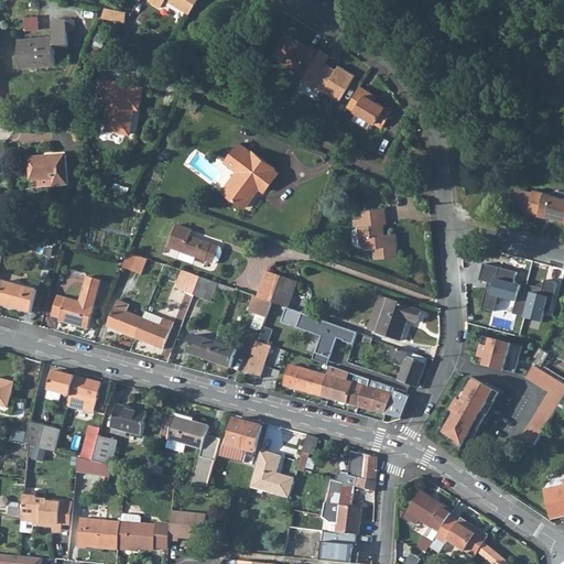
[(148,0),(161,8),(164,0),(166,0),(190,13),(197,0),(148,0)]
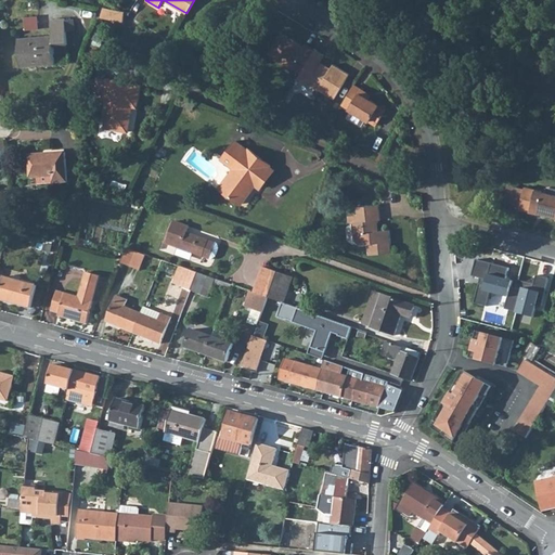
[(126,11),(104,7),(101,16),(124,22),(126,11)]
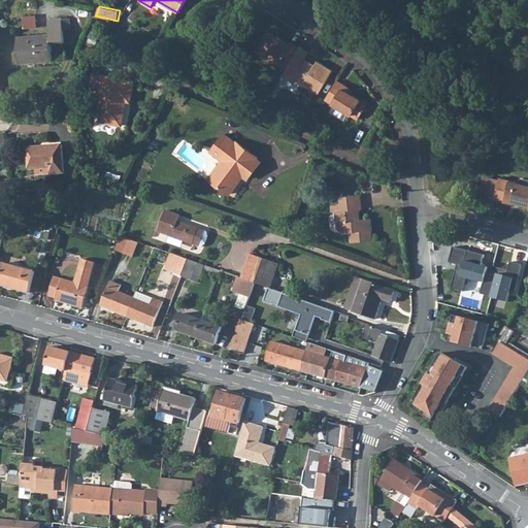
[(262,14),(253,9),(249,18),(257,23),(262,14)]
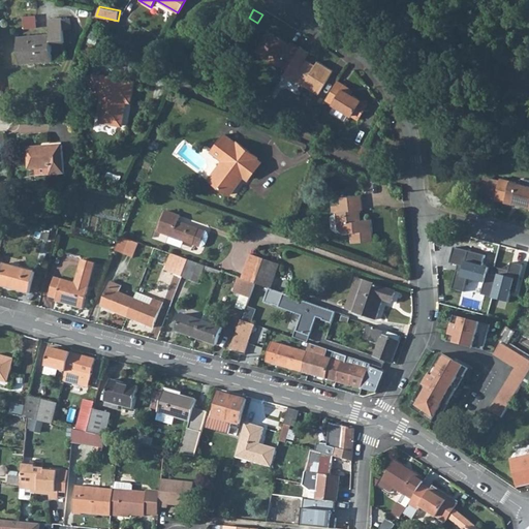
[(25,14),(25,28),(38,28),(38,14),(25,14)]
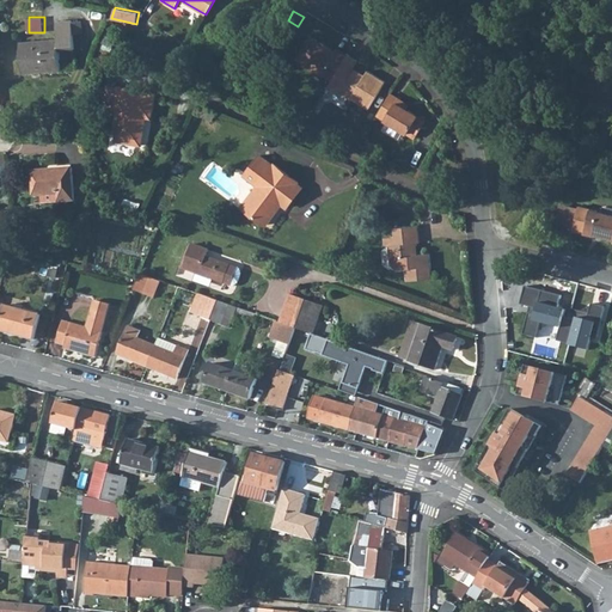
[(20,42),(23,72),(61,68),(60,49),(74,48),(73,34),(83,32),(81,20),(72,22),(72,19),(56,20),(59,38),(20,42)]
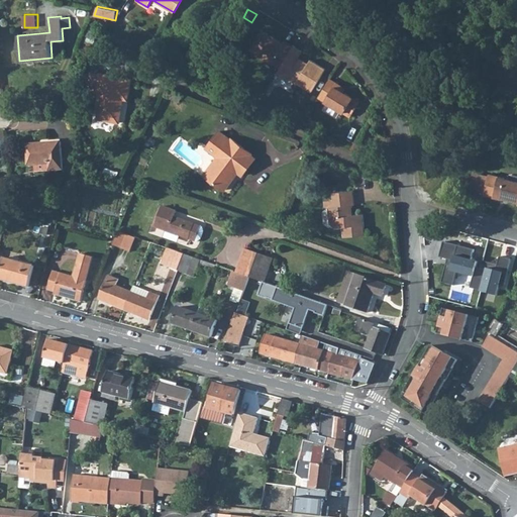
[(284,42),(262,29),(249,49),(280,68),(294,45),(285,40),(284,42)]
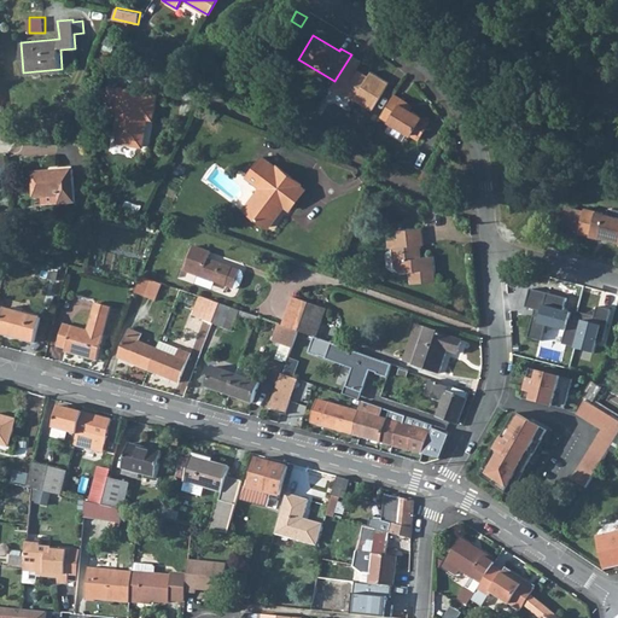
[(362,60),(351,54),(334,81),(332,86),(355,100),(355,99),(372,110),(389,82),(371,70),(368,75),(366,80),(363,77),(362,74),(356,70),(357,68),(362,60)]
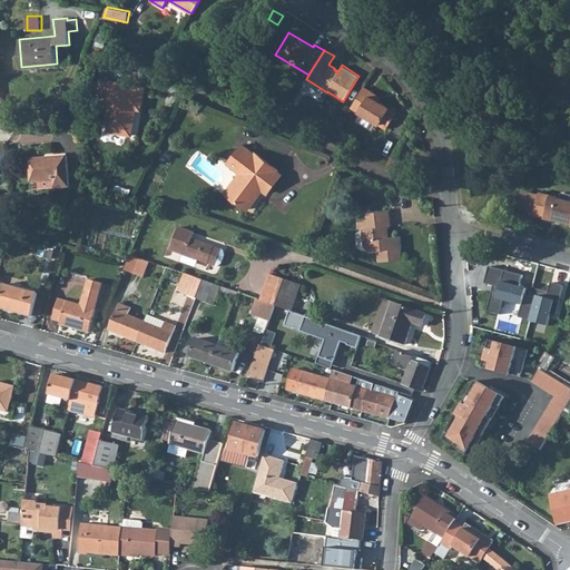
[(340,69),(330,62),(328,65),(334,68),(335,71),(337,74),(340,69)]
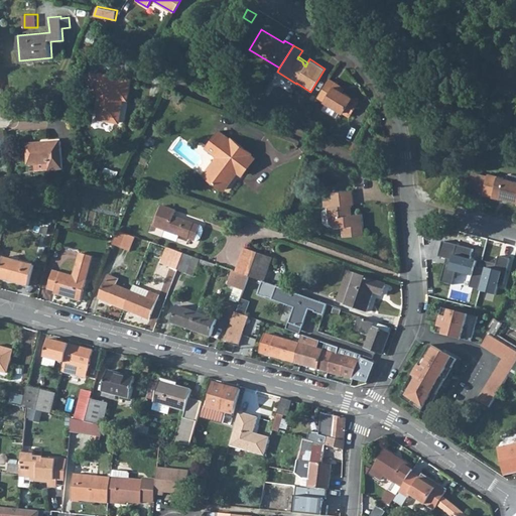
[(507,78),(509,71),(497,68),(495,76),(507,78)]
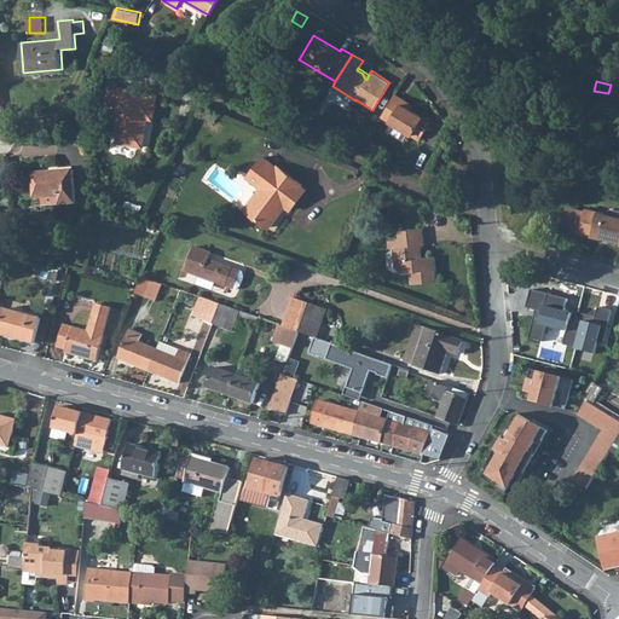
[(116,111),(120,88),(108,86),(104,110),(116,111)]
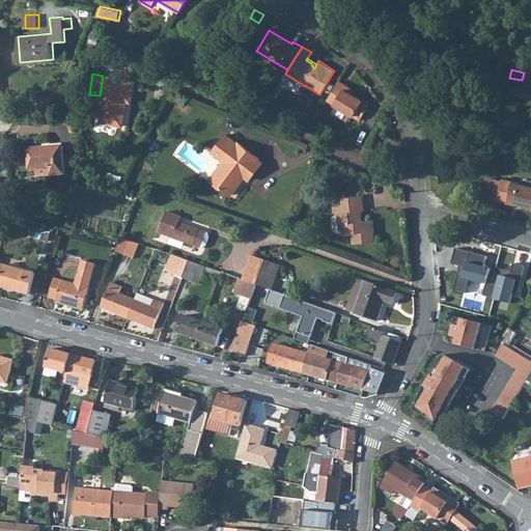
[(135,80),(103,75),(103,76),(100,95),(100,96),(104,98),(100,122),(122,126),(124,114),(123,114),(124,109),(126,109),(127,102),(131,103),(135,80)]
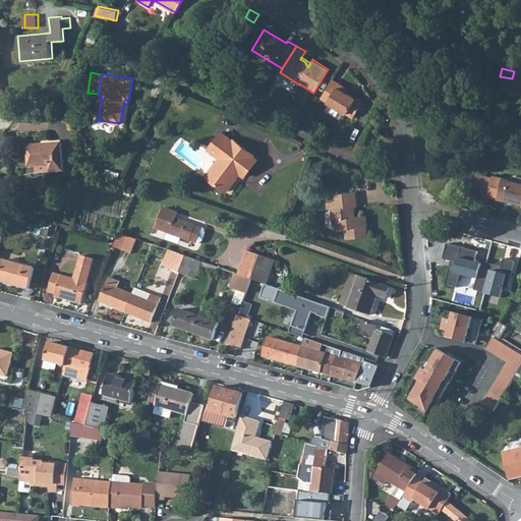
[(347,89),(332,79),(322,97),(354,117),(362,103),(345,93),(347,89)]
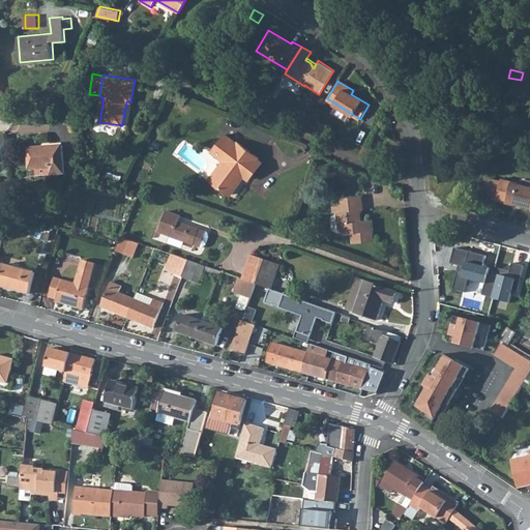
[(170,97),(184,104),(187,97),(173,90),(170,97)]
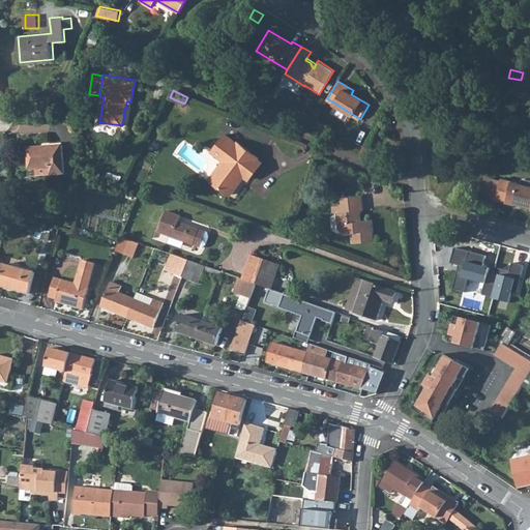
[(224,160),(210,179),(231,195),(241,181),(239,179),(242,174),(244,176),(248,179),(262,162),(258,158),(259,157),(237,142),(237,143),(226,134),(213,150),(225,158),(224,160)]
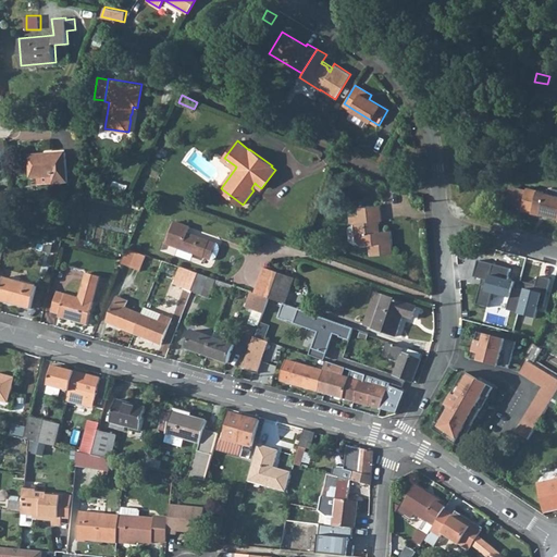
[(66,152),(29,156),(32,185),(69,183),(66,152)]
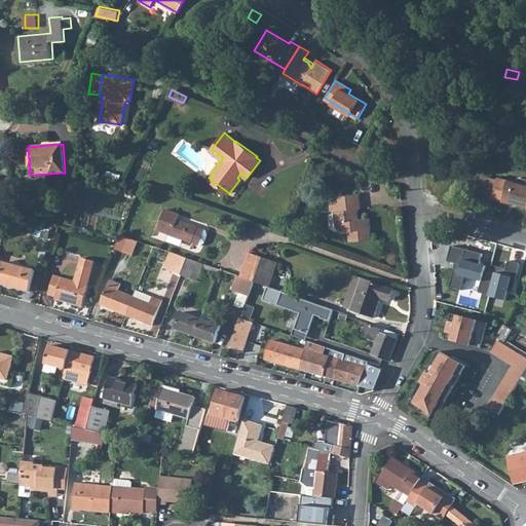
[(370,148),(362,145),(358,150),(367,154),(370,148)]
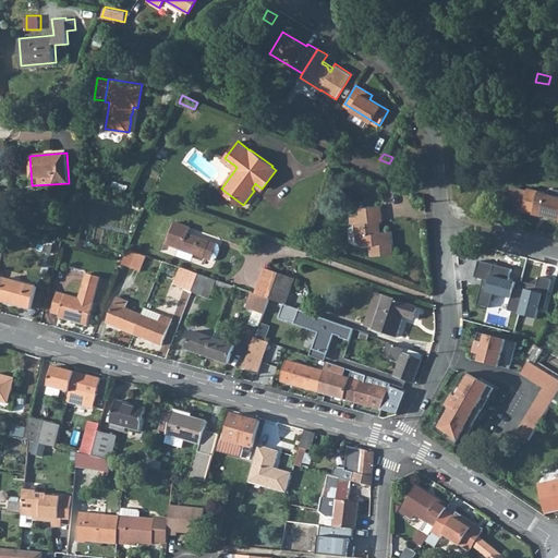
[(237,167),(225,158),(223,160),(235,169),(237,167)]
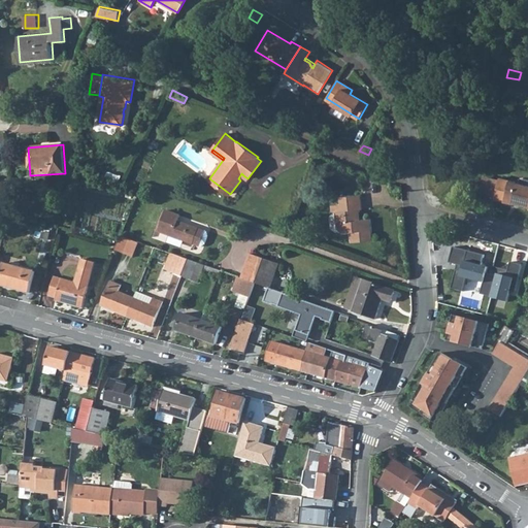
[(495,195),(499,178),(483,175),(482,191),(495,195)]
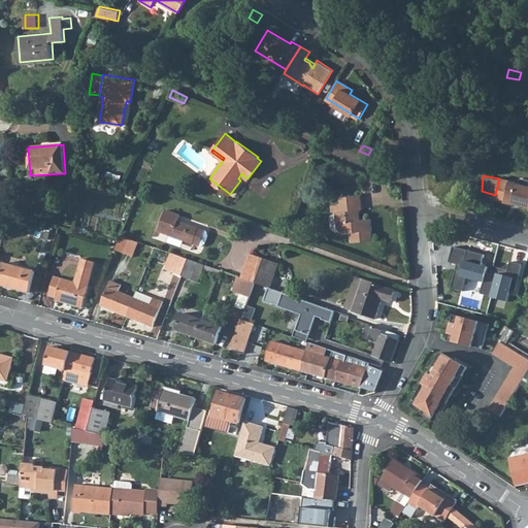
[(495,195),(494,196),(504,199),(504,200),(527,206),(527,184),(517,182),(499,177),(499,178),(495,195)]
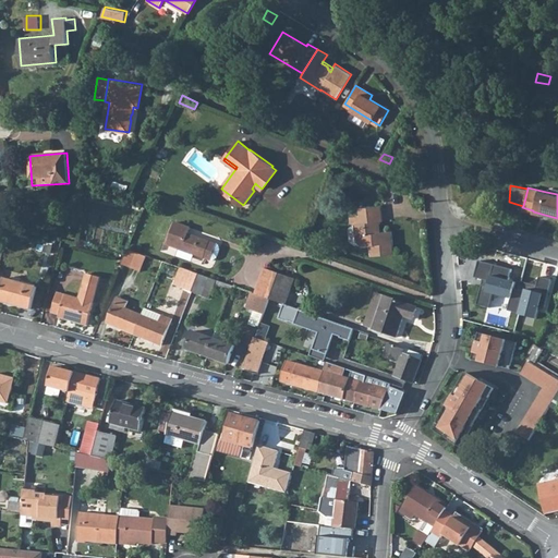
[(8,192),(0,192),(0,195),(0,198),(2,198),(2,207),(9,206),(8,197),(9,197),(8,192)]
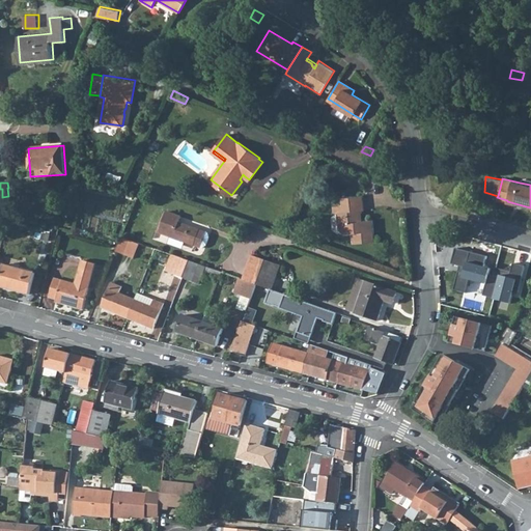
[(354,243),(375,241),(373,219),(363,220),(362,210),(364,210),(363,195),(343,197),(343,204),(334,205),(335,213),(338,213),(339,229),(344,233),(353,232),(354,243)]
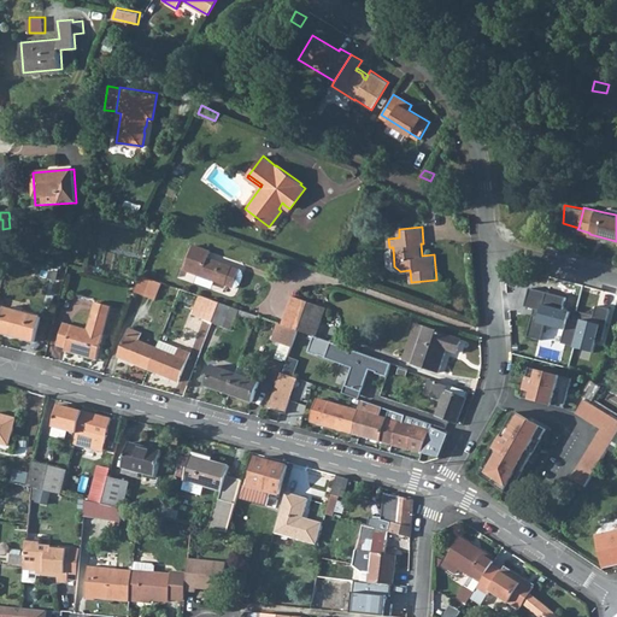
[(211,251),(193,245),(184,269),(227,285),(234,287),(238,286),(240,283),(242,276),(242,272),(240,269),(233,266),(209,258),(211,251)]
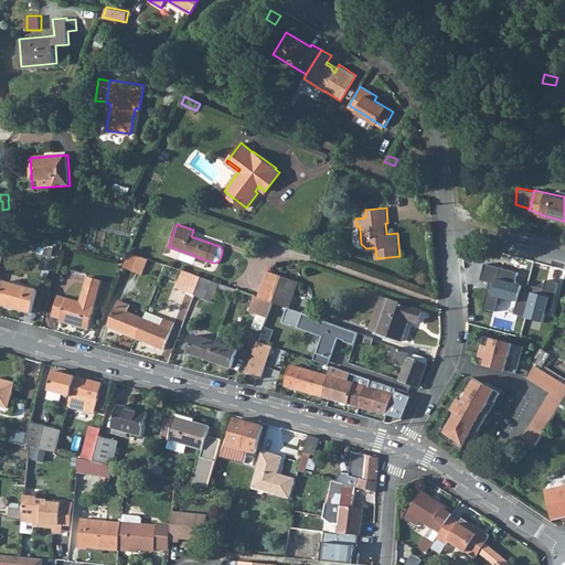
[(324,240),(318,237),(315,245),(321,247),(324,240)]
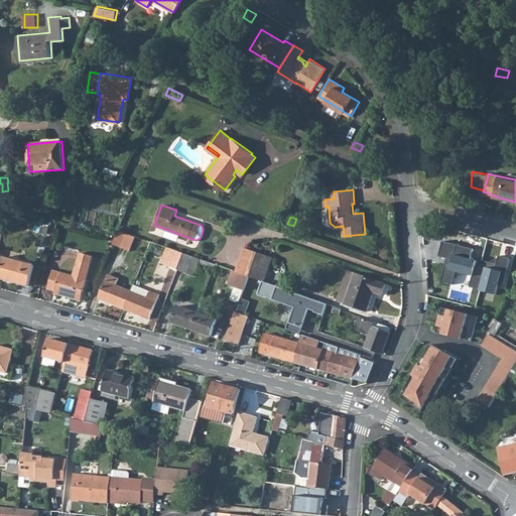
[(136,237),(119,230),(114,244),(130,251),(136,237)]
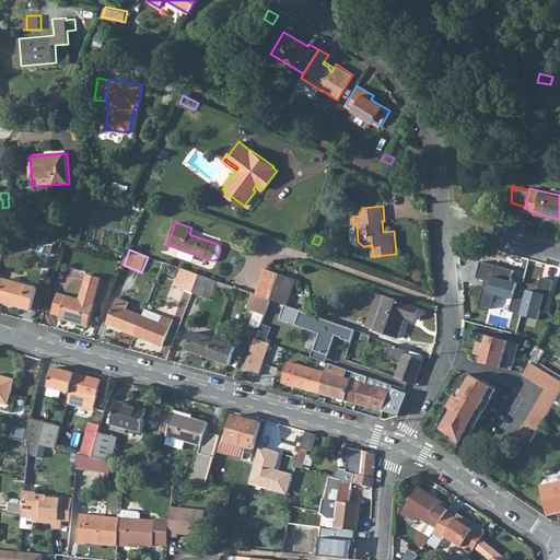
[(478,305),(489,307),(493,293),(511,299),(515,283),(511,282),(514,270),(480,261),(476,279),(485,281),(478,305)]
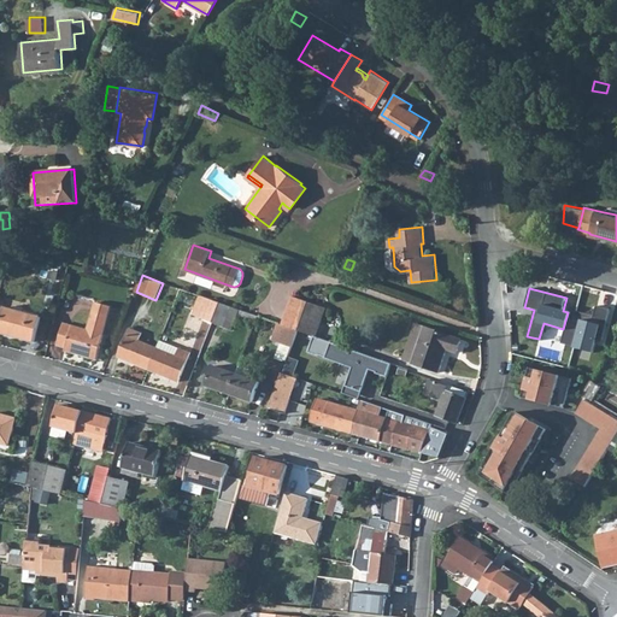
[(221,303),(200,295),(193,315),(212,322),(221,303)]
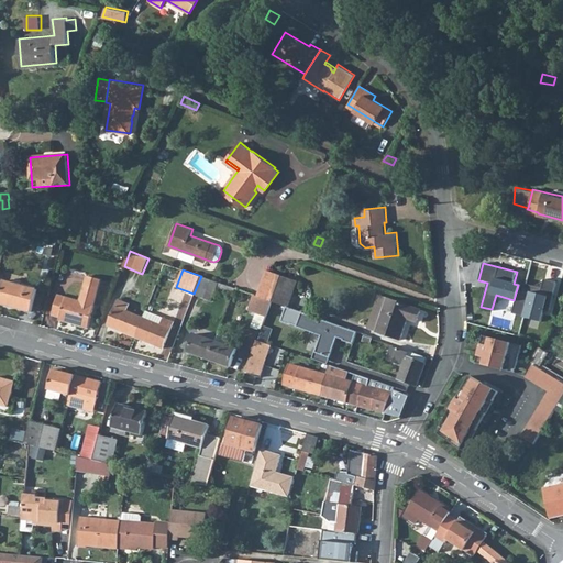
[(280,275),(266,271),(257,296),(272,301),(280,275)]
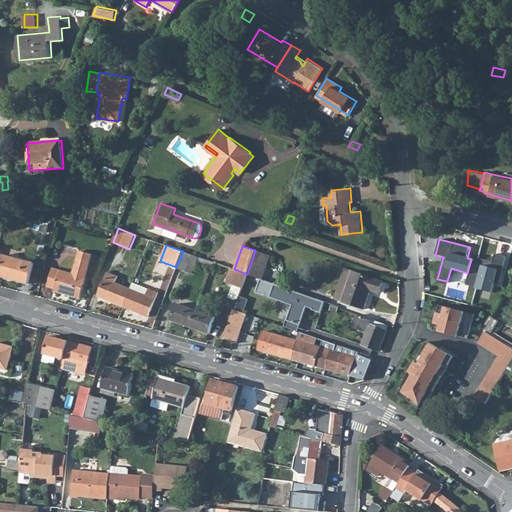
[(271,255),(255,250),(247,274),(261,279),(262,279),(271,255)]
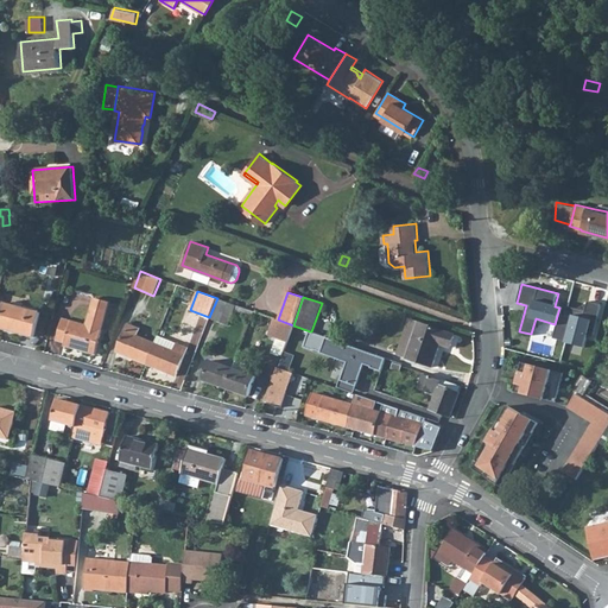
[(77,347),(76,349),(95,355),(102,330),(101,330),(109,303),(95,298),(87,325),(62,318),(56,340),(64,342),(64,346),(74,348),(74,347),(77,347)]
